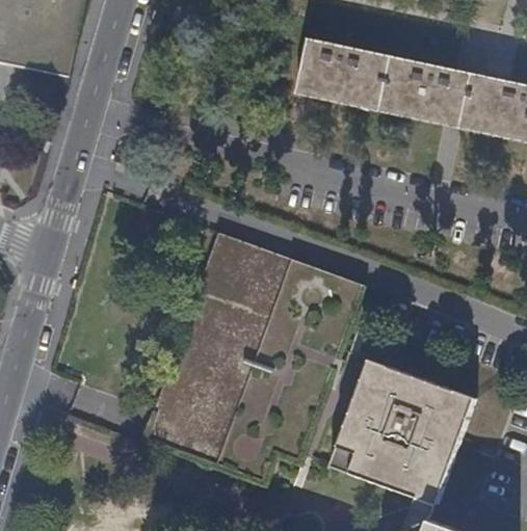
[(0,65),(60,79),(77,0),(0,0),(0,65)]
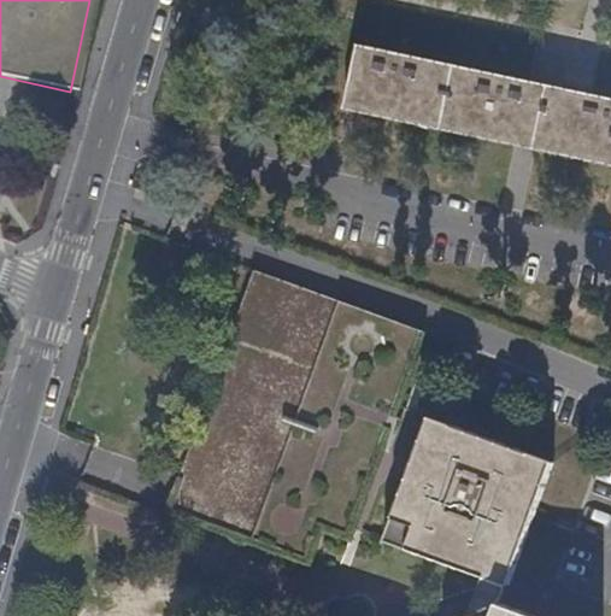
[(340,100),(610,157),(610,97),(352,44),(340,100)]
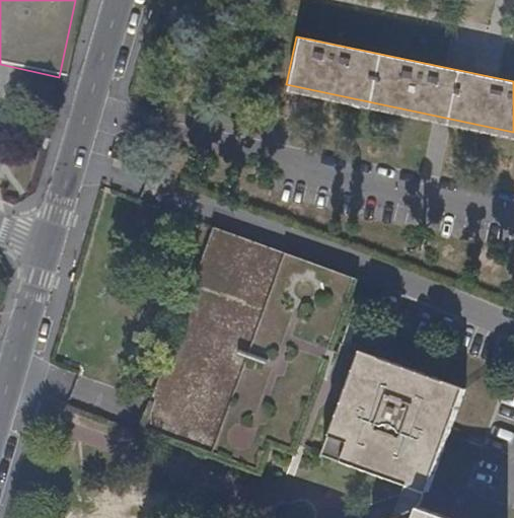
[(267,444),(290,452),(352,279),(207,227),(137,430),(257,474),(267,444)]
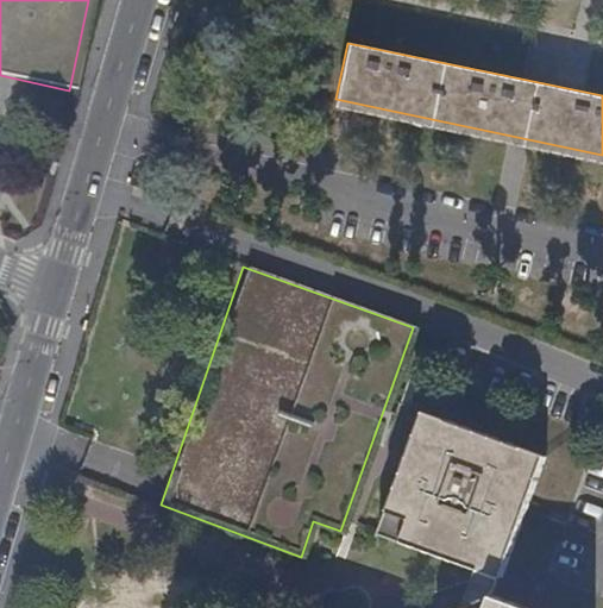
[(496,577),(539,453),(419,411),(376,533),(496,577)]
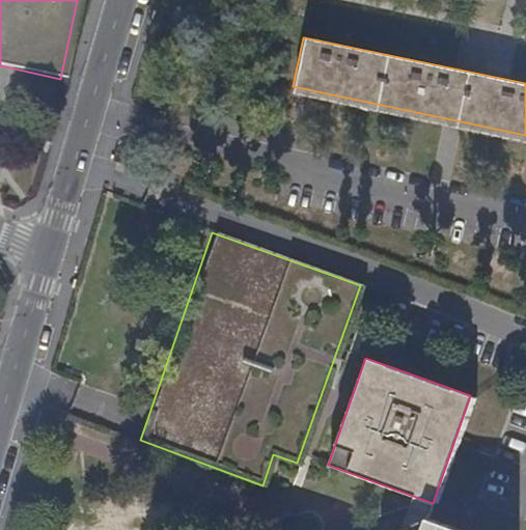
[(462,529),(409,510),(402,529),(462,529)]
